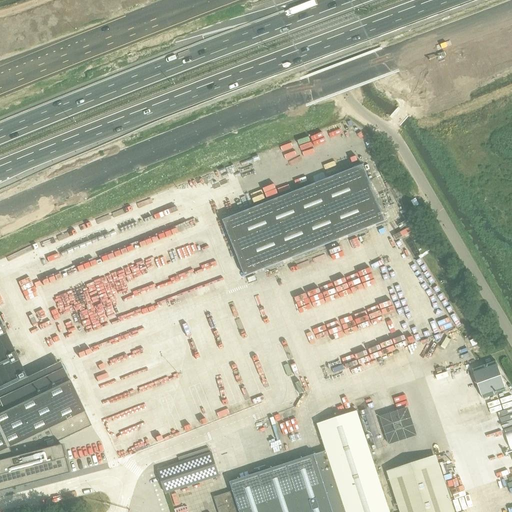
[(223,220),(245,277),(385,221),(363,165),(223,220)]
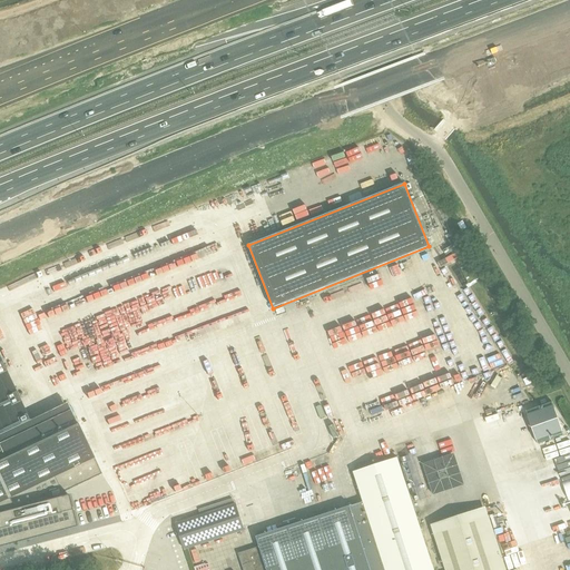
[(216,364),(234,357),(232,352),(214,359),(216,364)]
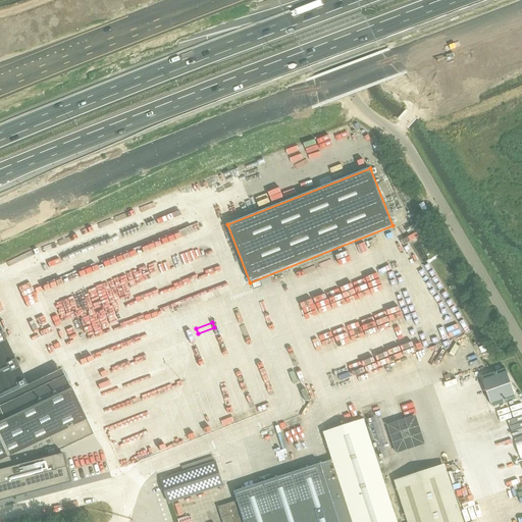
[(207,337),(210,347),(226,343),(223,333),(207,337)]
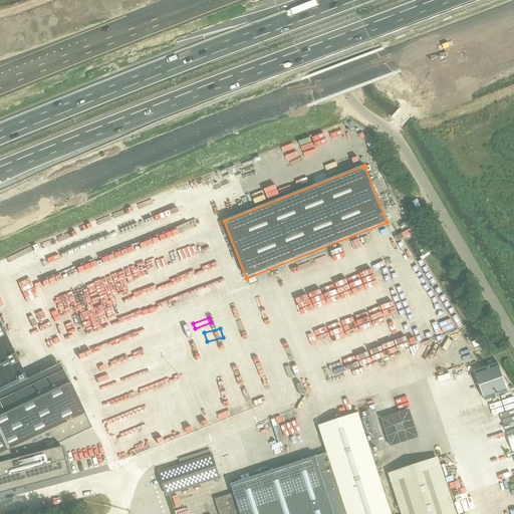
[(247,340),(258,335),(256,331),(245,336),(247,340)]
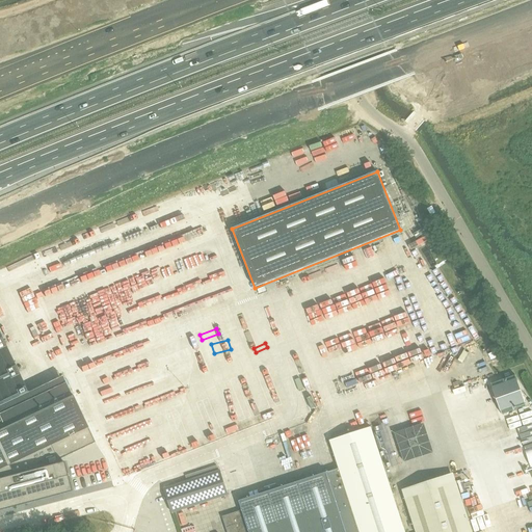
[(253,384),(268,382),(267,376),(251,378),(253,384)]
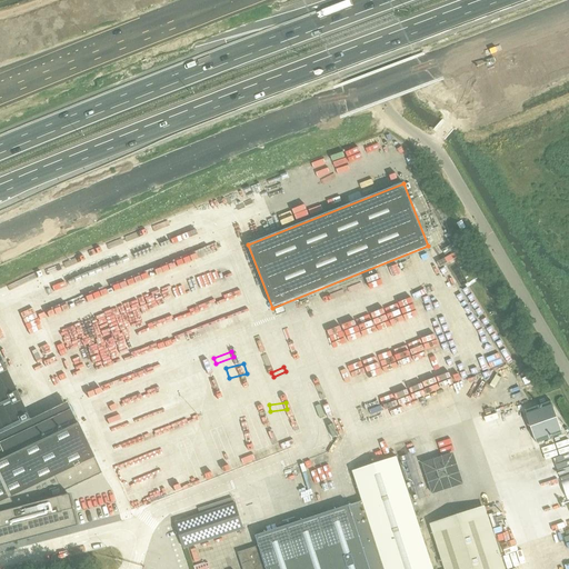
[(267,407),(256,410),(258,417),(269,413),(267,407)]
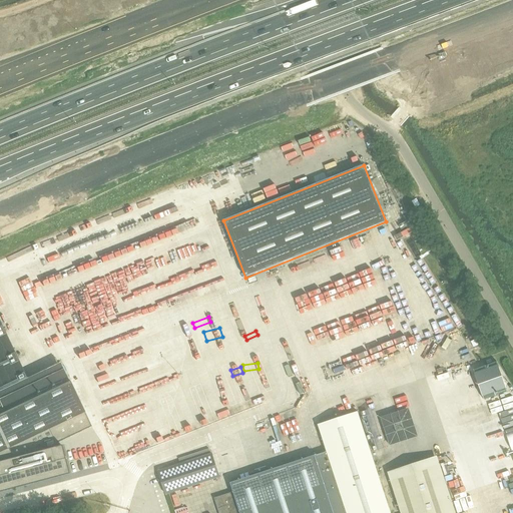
[(27,399),(44,391),(40,382),(22,389),(27,399)]
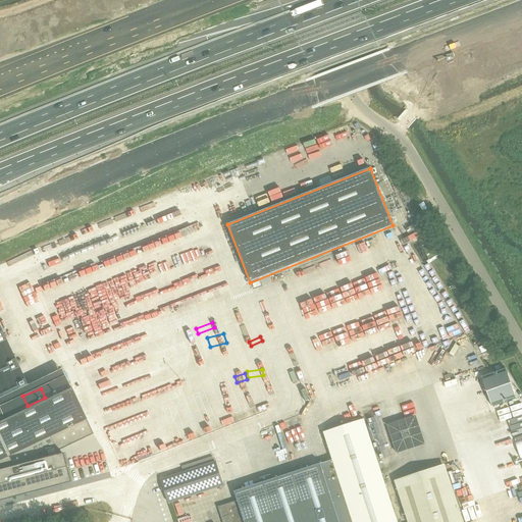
[(0,506),(68,488),(61,459),(59,460),(57,457),(91,440),(69,395),(0,427),(0,506)]
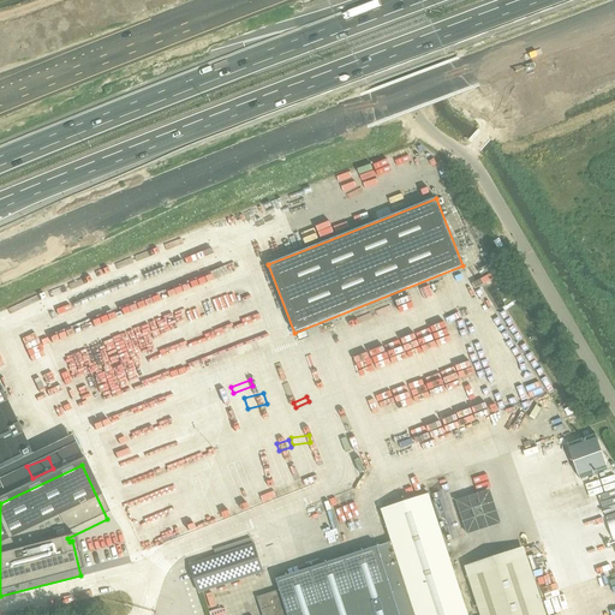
[(489,488),(455,499),(466,533),(501,523),(489,488)]
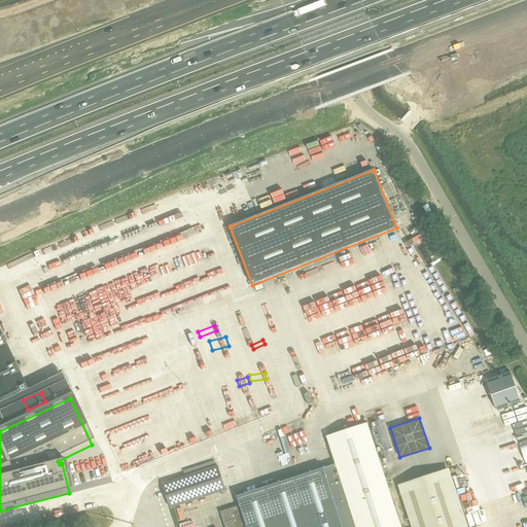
[(467,526),(452,479),(401,495),(412,526),(400,526),(367,423),(327,436),(336,464),(356,526),(467,526)]
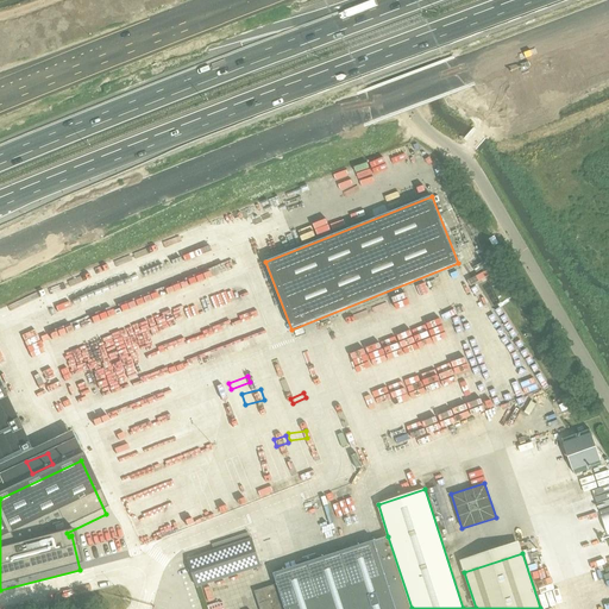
[(265,554),(272,552),(265,533),(259,535),(265,554)]
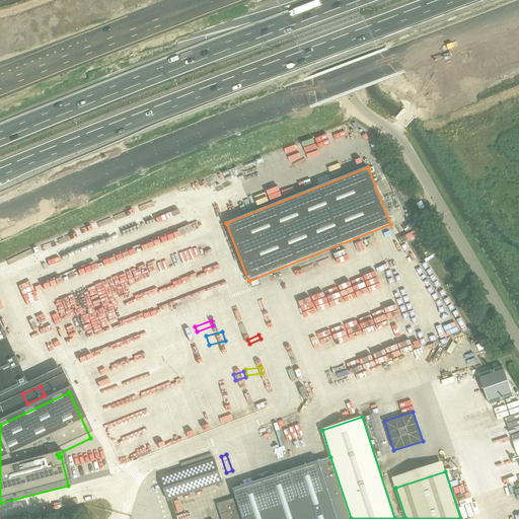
[(351,518),(330,457),(318,461),(317,458),(231,487),(235,498),(217,504),(222,518),(351,518)]
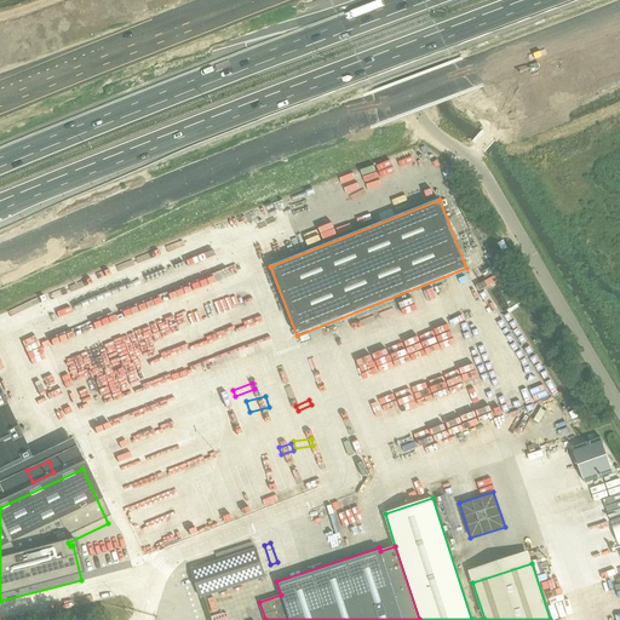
[(554,546),(546,549),(550,560),(557,557),(554,546)]
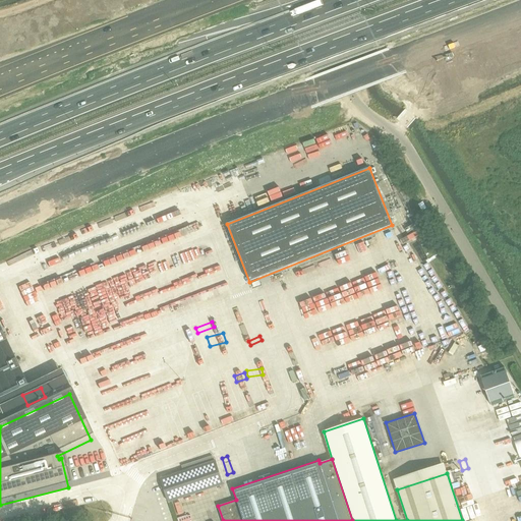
[(161,478),(168,503),(181,498),(181,499),(223,484),(216,461),(161,478)]
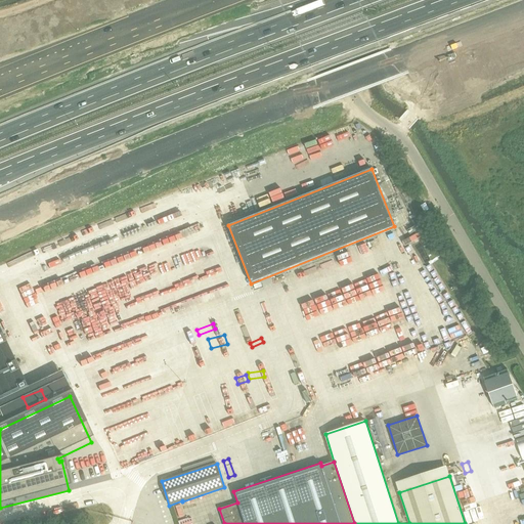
[(188,504),(176,508),(177,513),(190,509),(188,504)]
